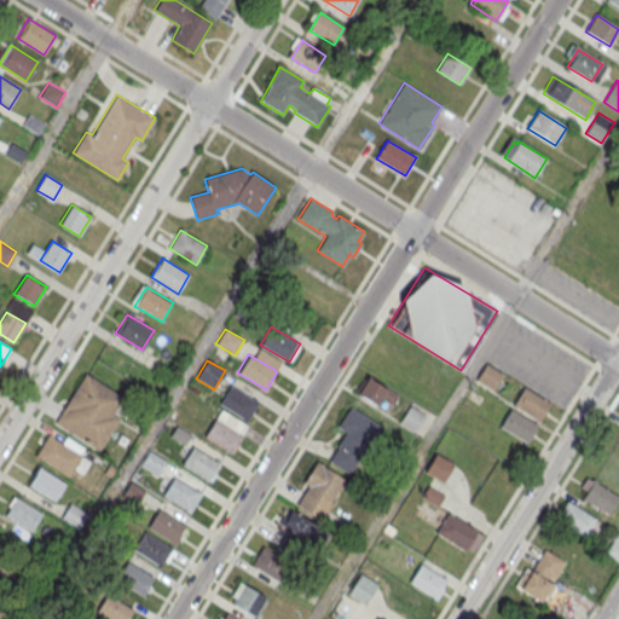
[(479,380),(493,388),(501,374),(487,365),(479,380)]
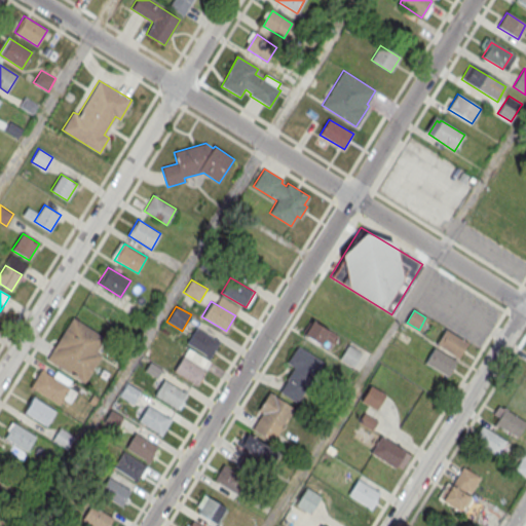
[(88,327),(72,317),(47,359),(84,382),(102,355),(96,351),(105,337),(88,327)]
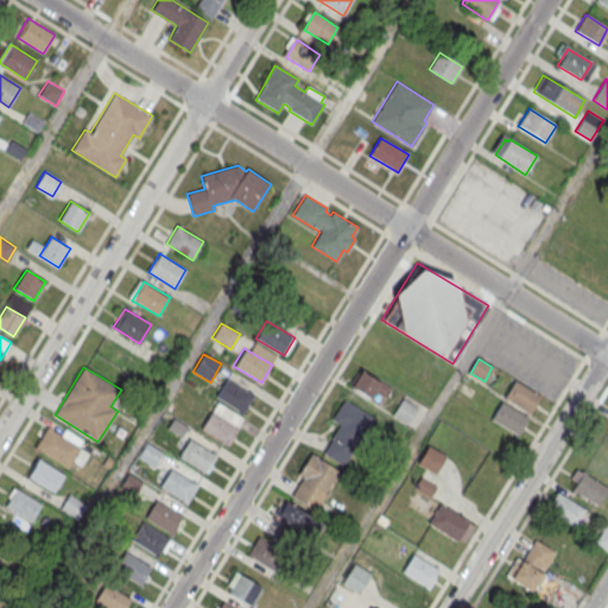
[(381,405),(391,386),(359,369),(349,387),(381,405)]
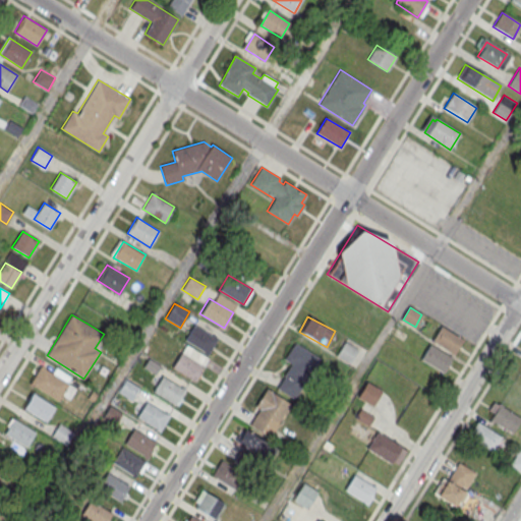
[(184,340),(193,324),(217,339),(208,354),(184,340)]
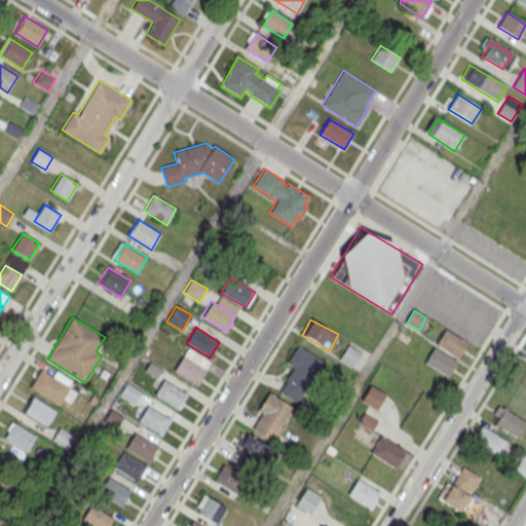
[(436,344),(445,329),(466,343),(458,358),(436,344)]
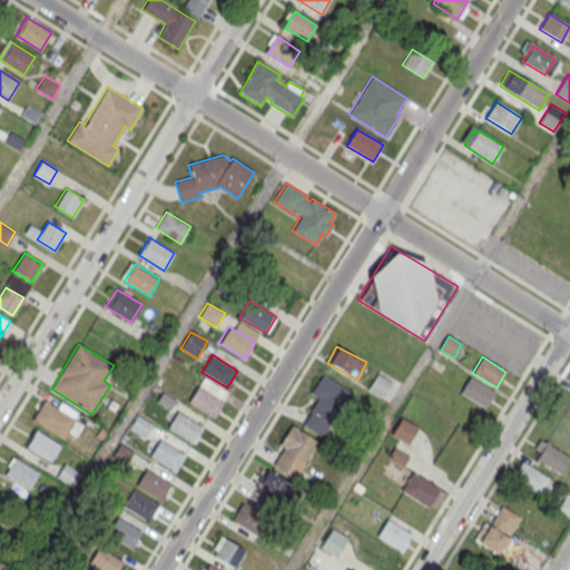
[(304,425),(324,436),(350,390),(321,374),(310,395),(318,400),(304,425)]
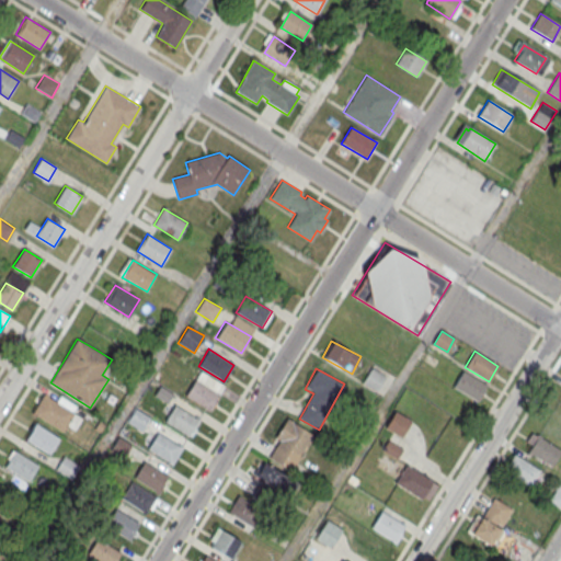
[(377,391),(386,377),(371,368),(363,382),(377,391)]
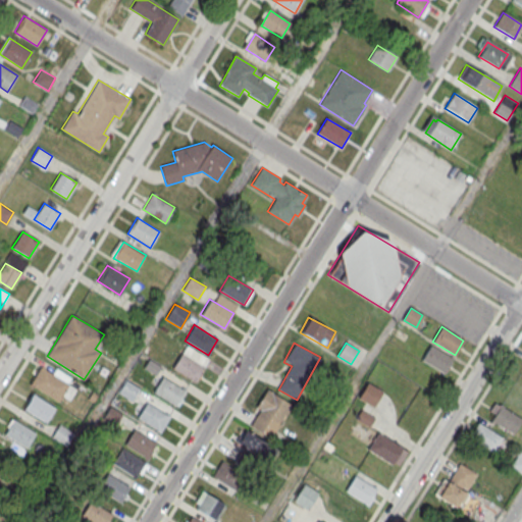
[(422,359),(430,345),(453,358),(444,372),(422,359)]
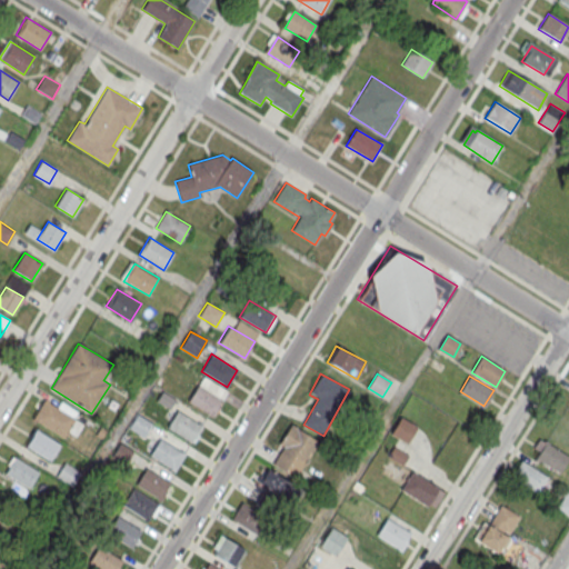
[(187,401),(197,383),(223,400),(213,417),(187,401)]
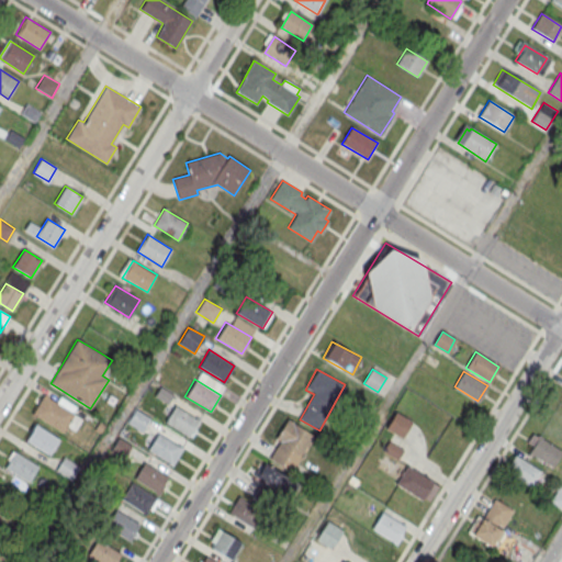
[(37,414),(47,397),(74,414),(64,430),(37,414)]
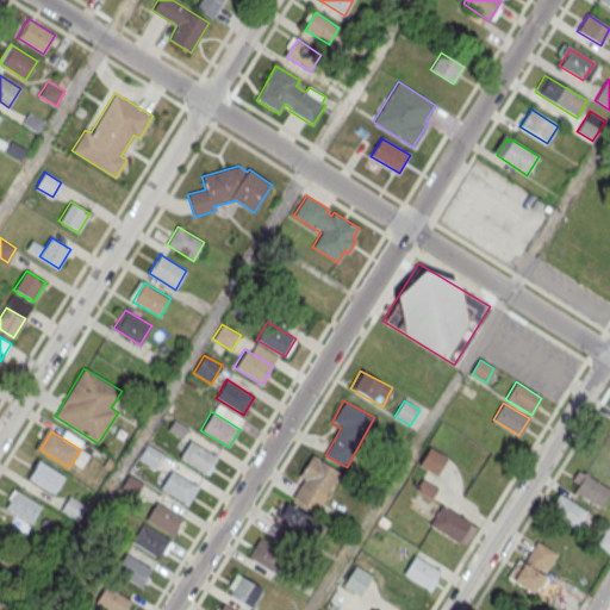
[(178,458),(190,440),(217,456),(206,474),(178,458)]
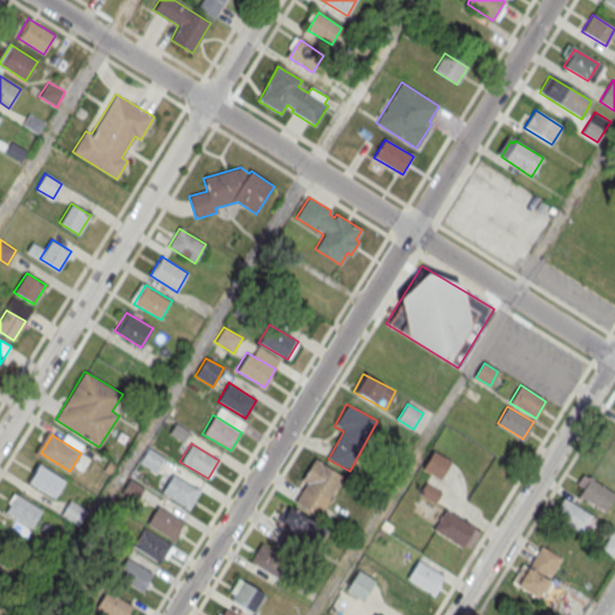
[(156,472),(166,458),(148,447),(138,463),(156,472)]
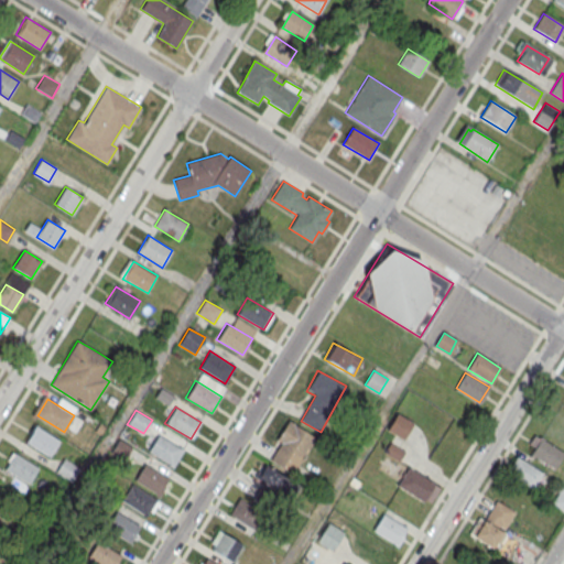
[(388,431),(404,440),(413,422),(397,413),(388,431)]
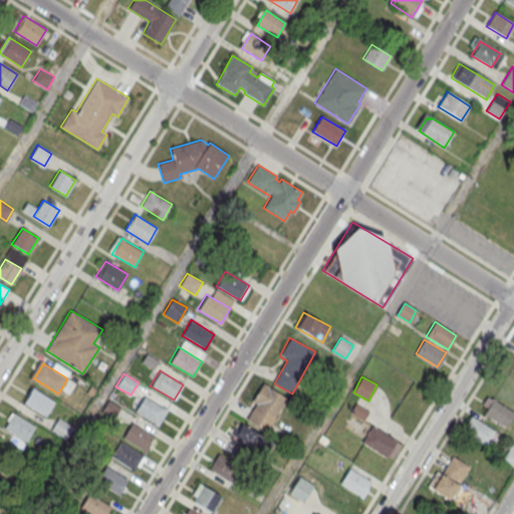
[(268,432),(288,399),(263,383),(243,418),(268,432)]
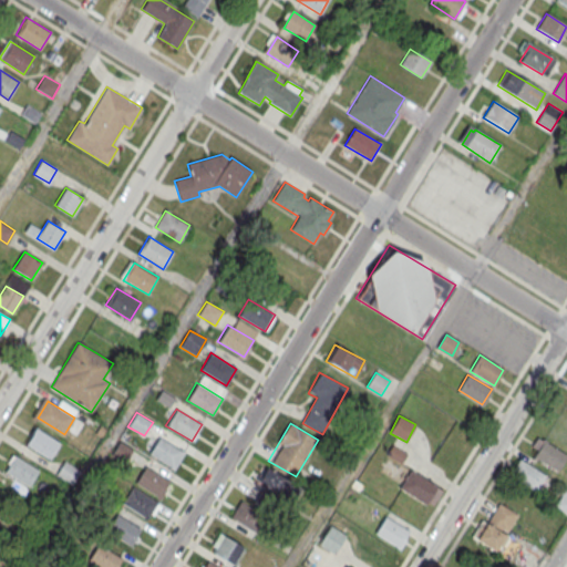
[(24,444),(34,426),(61,443),(51,460),(24,444)]
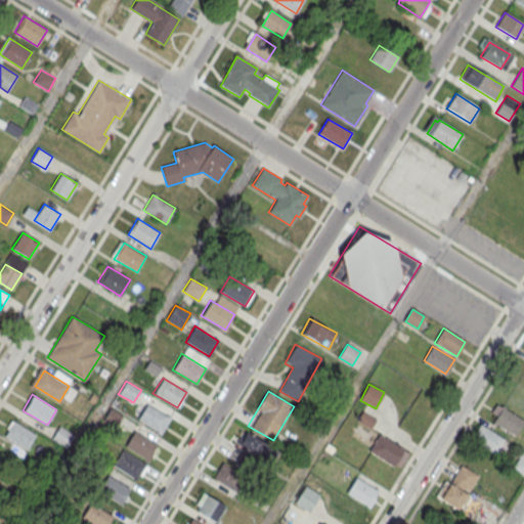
[(137,419),(146,403),(171,418),(162,433),(137,419)]
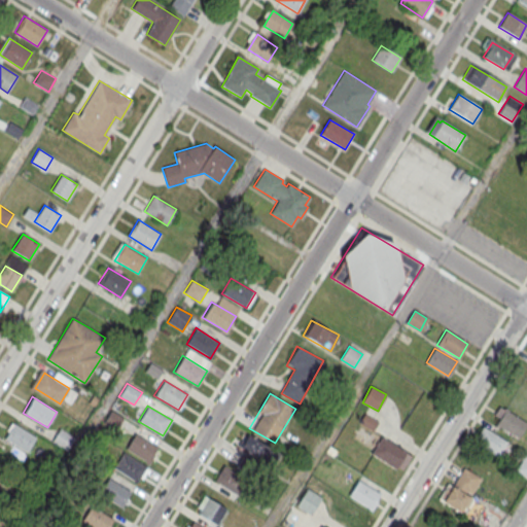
[(495,423),(504,409),(526,422),(518,436),(495,423)]
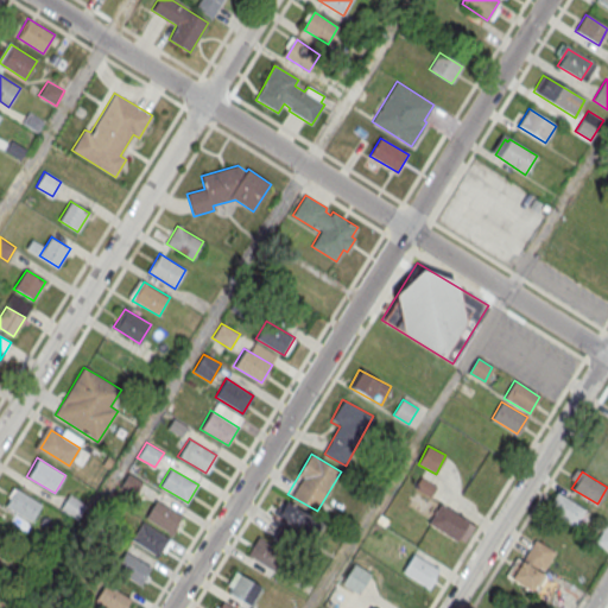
[(4,505),(14,487),(43,504),(31,521),(4,505)]
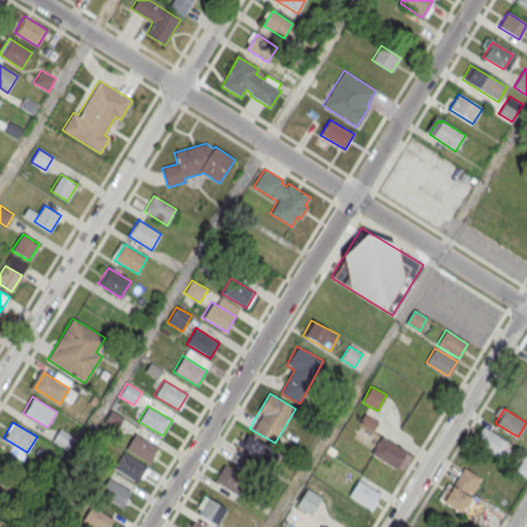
[(475,442),(484,427),(505,441),(497,455),(475,442)]
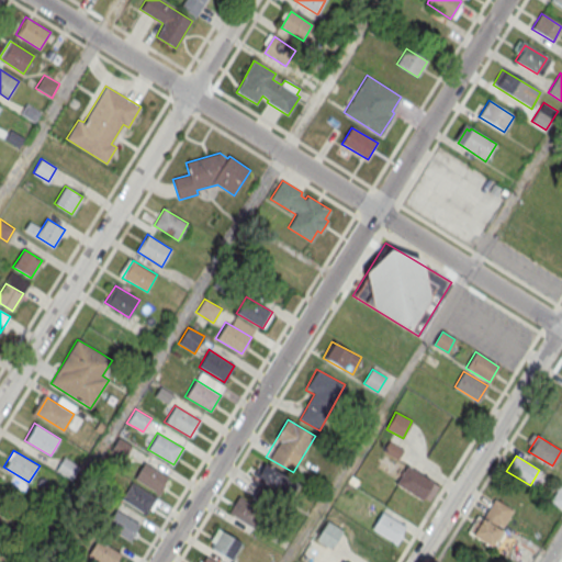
[(80,467),(64,457),(55,470),(70,481),(80,467)]
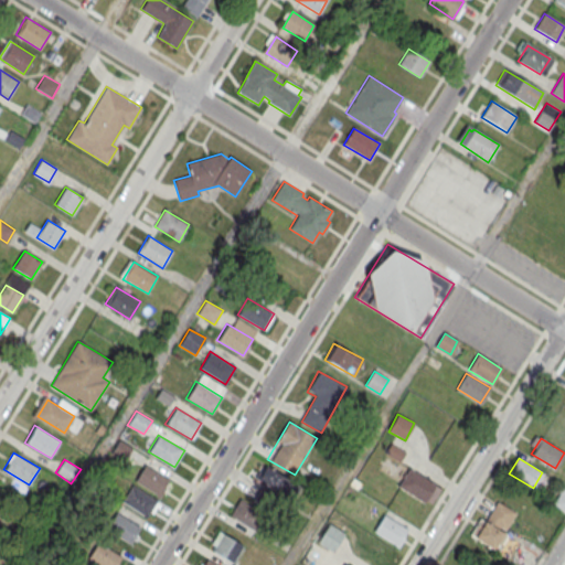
[(134,481),(144,464),(170,480),(160,497),(134,481)]
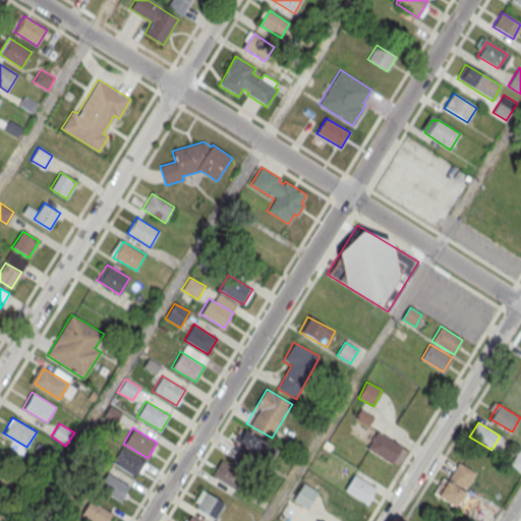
[(235,443),(255,455),(254,456),(268,463),(277,449),(244,427),(235,443)]
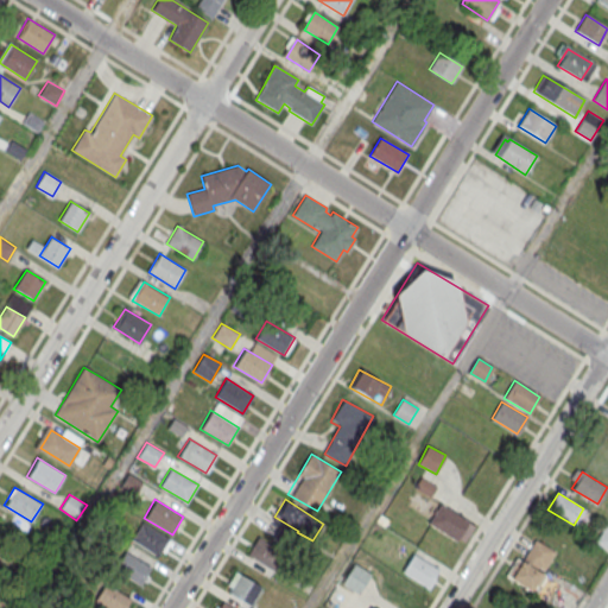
[(429,523),(441,504),(474,524),(463,540),(458,538),(456,540),(429,523)]
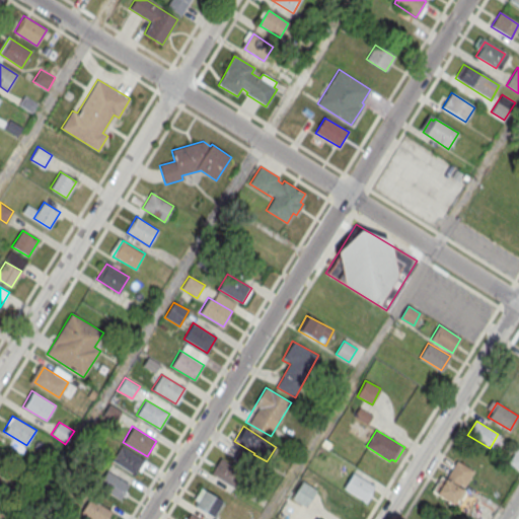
[(112,460),(121,445),(145,459),(136,474),(112,460)]
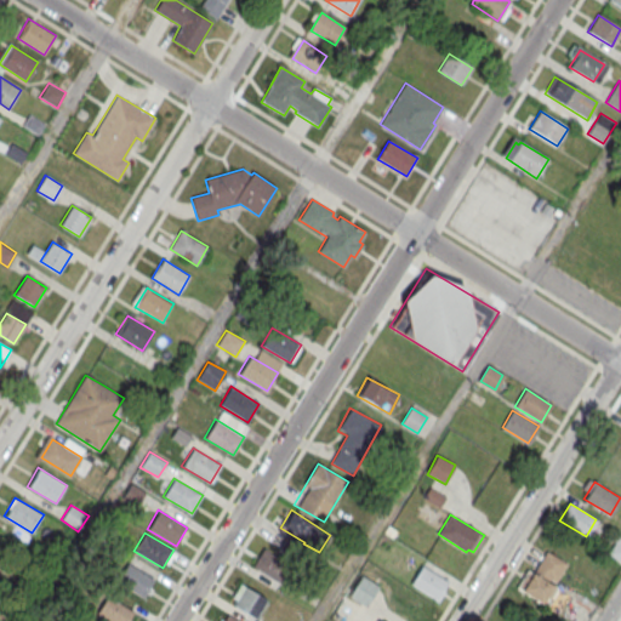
[(620,537),(619,536),(608,553),(620,562),(620,537)]
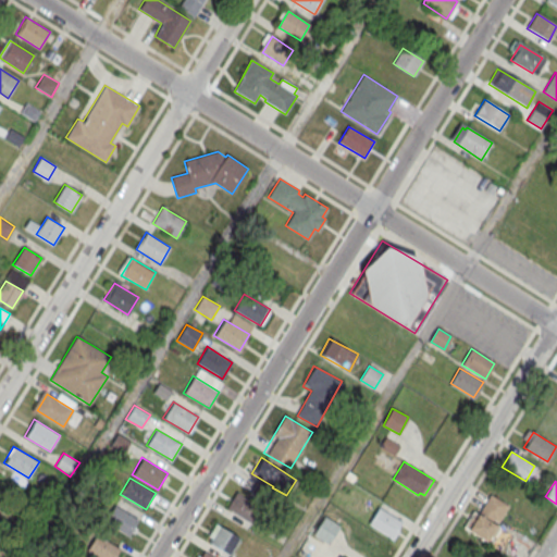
[(256,491),(263,499),(270,493),(262,485),(256,491)]
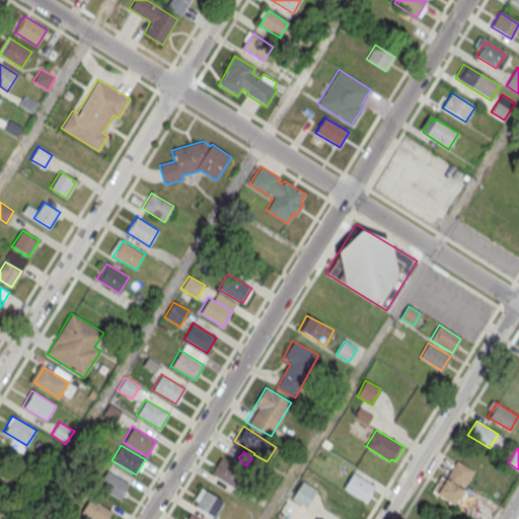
[(233,488),(242,471),(219,458),(210,474),(233,488)]
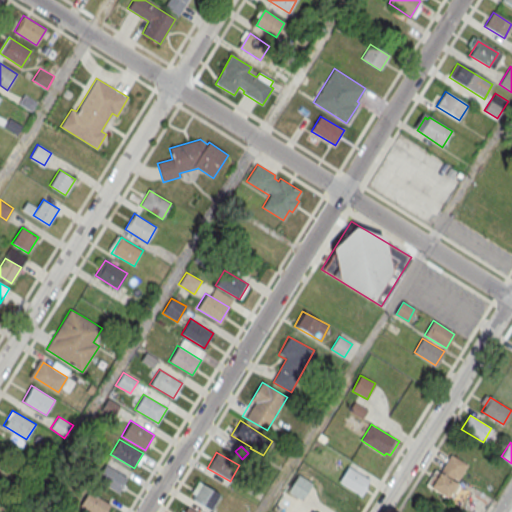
[(435,469),(426,486),(449,498),(468,464),(451,454),(441,472),(435,469)]
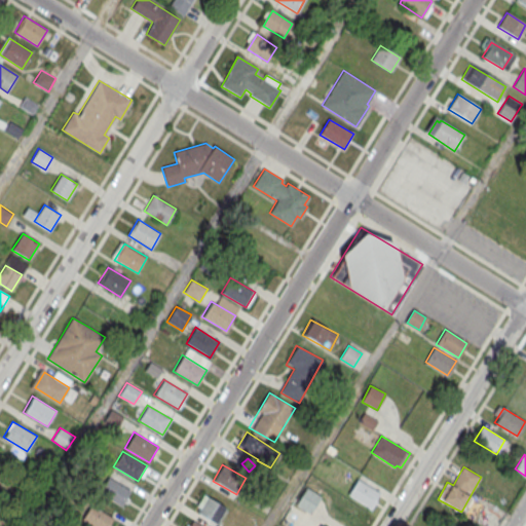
[(97,491),(106,475),(130,490),(121,505),(97,491)]
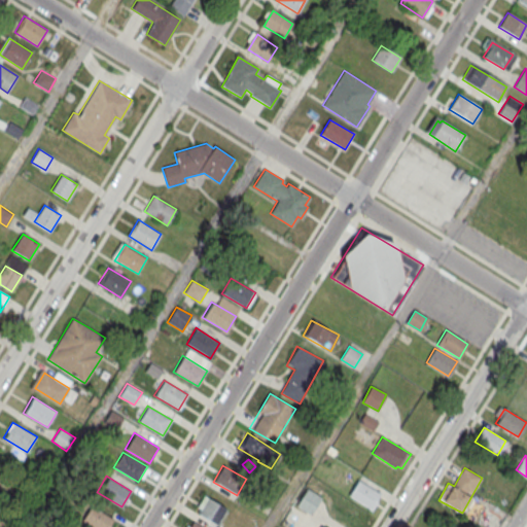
[(349,495),(358,481),(380,494),(372,508),(349,495)]
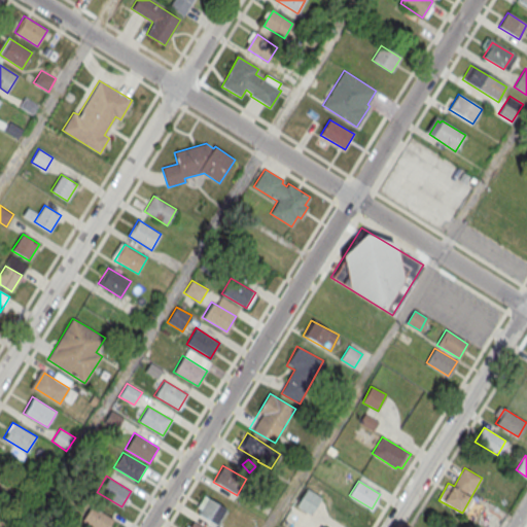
[(322,498),(307,489),(295,505),(311,516),(322,498)]
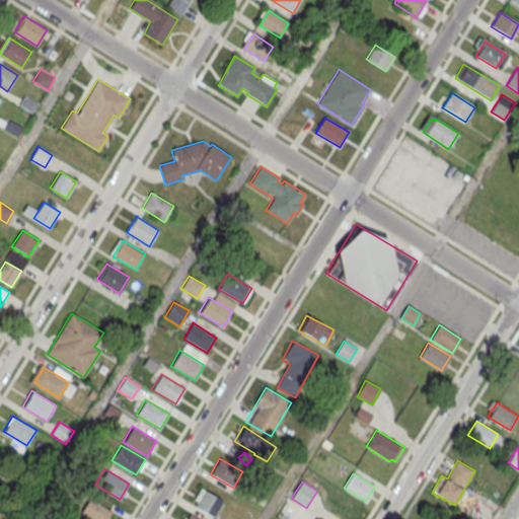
[(224,501),(201,488),(192,505),(214,518),(224,501)]
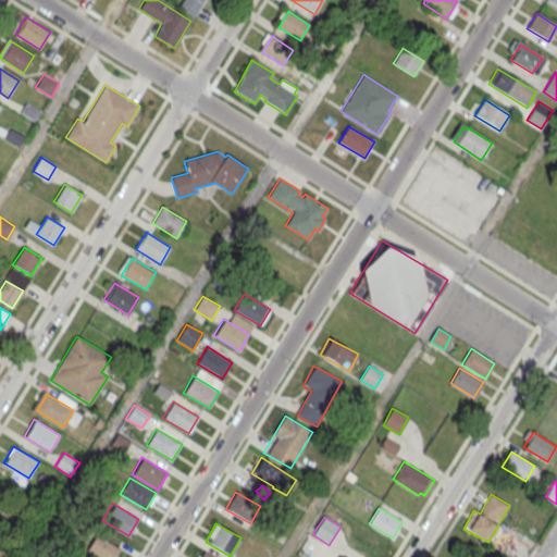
[(96,556),(86,551),(96,534),(121,551),(116,556),(96,556)]
